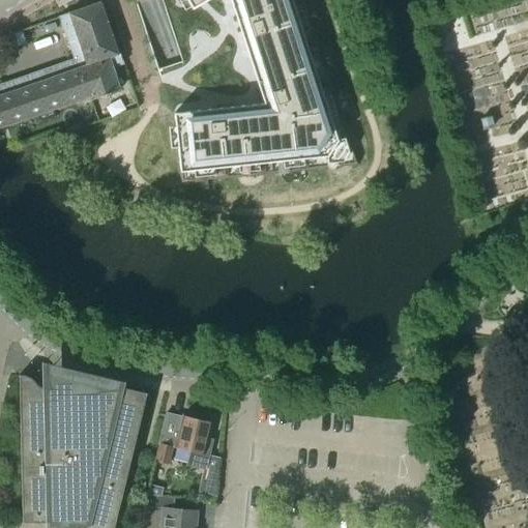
[(164,0),(183,61),(158,68),(160,75),(173,113),(175,112),(177,124),(179,145),(181,167),(181,170),(180,170),(181,182),(271,173),(316,169),(360,164),(348,124),(332,79),(308,0),(164,0)]
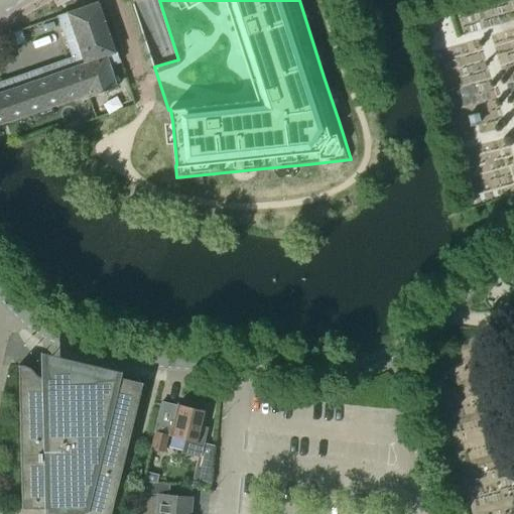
[(111,65),(121,60),(118,50),(116,51),(99,1),(68,11),(69,12),(60,14),(75,56),(0,81),(0,123),(89,94),(90,97),(118,87),(113,72),(115,71),(113,67),(112,67),(111,65)]
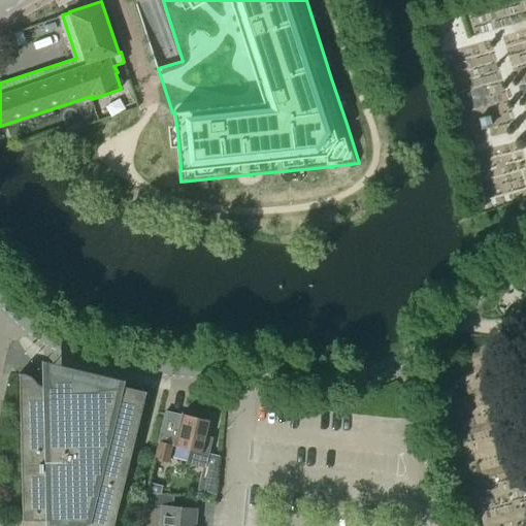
[(490,113),(481,117),(484,126),(493,124),(490,113)]
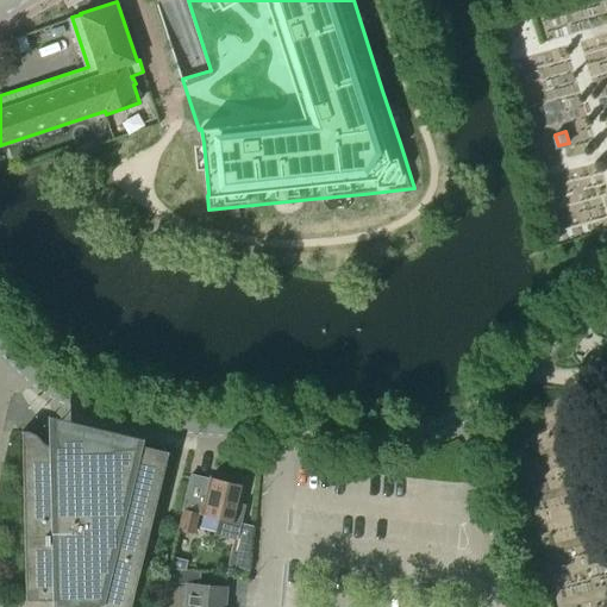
[(47,443),(43,440),(43,438),(39,436),(38,433),(35,432),(33,431),(29,430),(25,430),(23,430),(27,599),(63,598),(63,592),(97,599),(94,606),(131,606),(169,450),(135,442),(133,446),(102,451),(102,444),(89,444),(89,454),(60,458),(60,445),(56,445),(54,445),(52,445),(50,444),(47,443)]
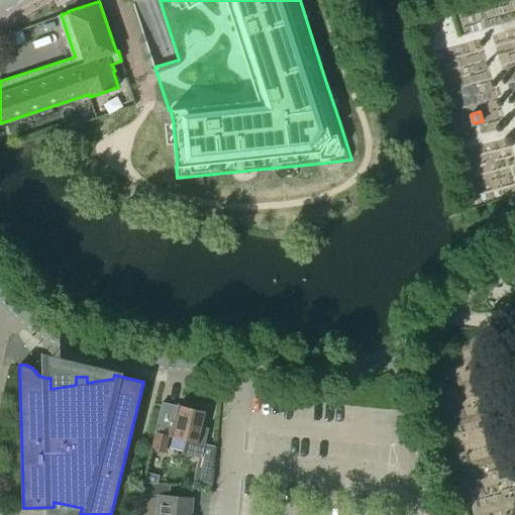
[(156,429),(151,447),(152,447),(165,450),(169,434),(186,438),(183,450),(201,455),(196,478),(212,481),(215,445),(204,442),(208,427),(202,426),(206,409),(194,407),(193,404),(186,402),(184,404),(181,403),(180,406),(162,402),(155,429),(156,429)]
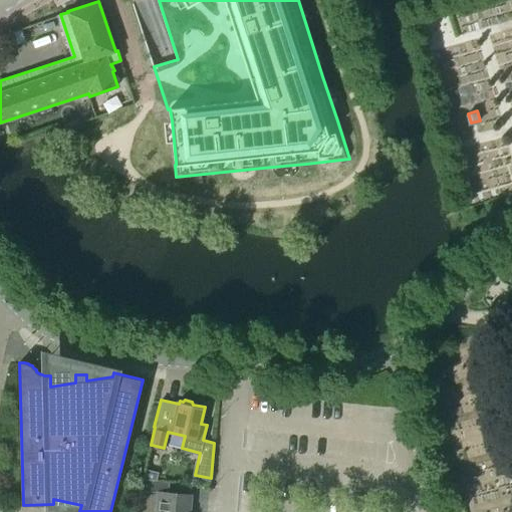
[(189,511),(191,494),(159,491),(157,511),(189,511)]
